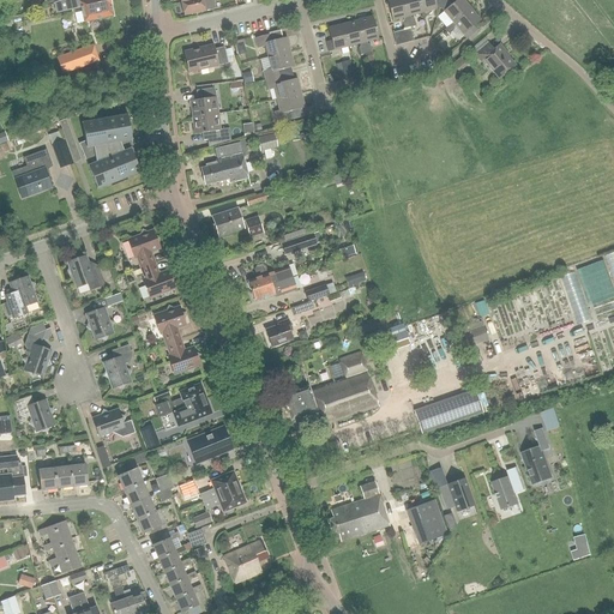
[(78,0),(62,0),(54,4),(56,14),(80,8),(82,12),(74,13),(77,24),(113,17),(108,0),(92,0),(79,2),(78,0)]
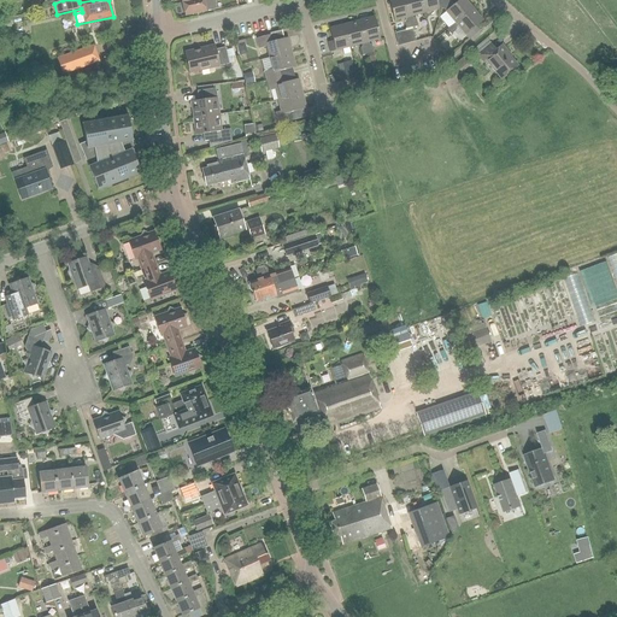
[(193,0),(182,3),(184,16),(216,9),(213,0),(193,0)]
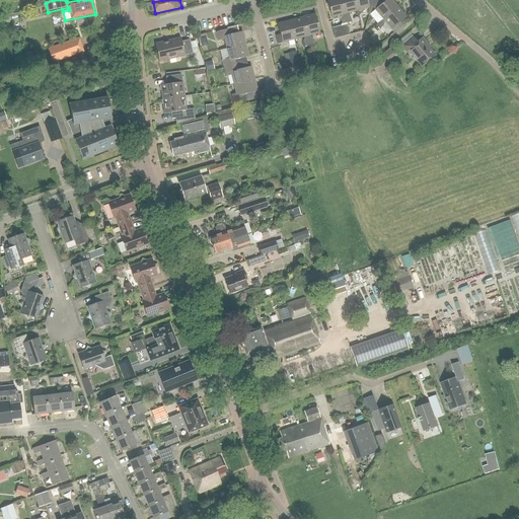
[(346,23),(347,23),(340,0),(326,0),(331,18),(341,15),(342,17),(340,19),(342,24),(346,23)]
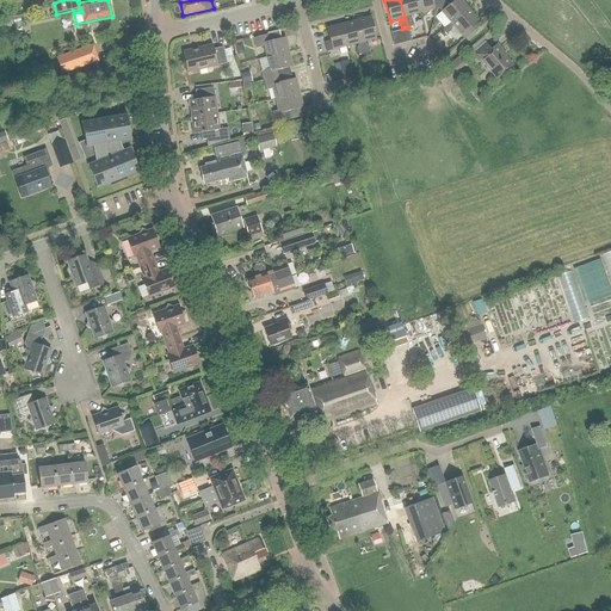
[(400,0),(408,28),(413,26),(412,20),(409,18),(408,17),(419,13),(415,0),(400,0)]
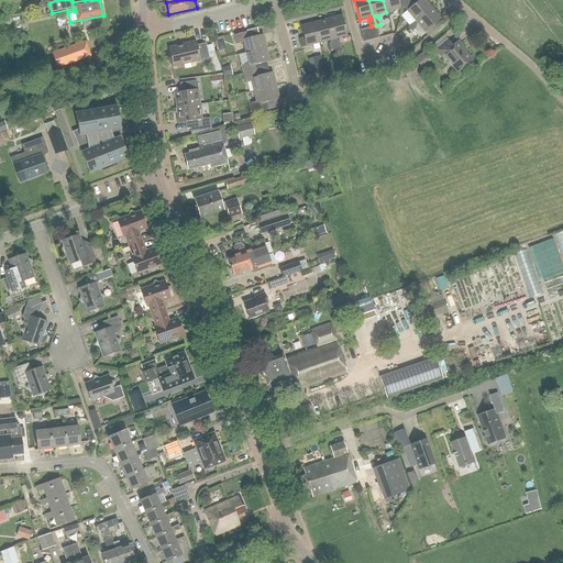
[(383,0),(386,12),(403,8),(405,0),(383,0)]
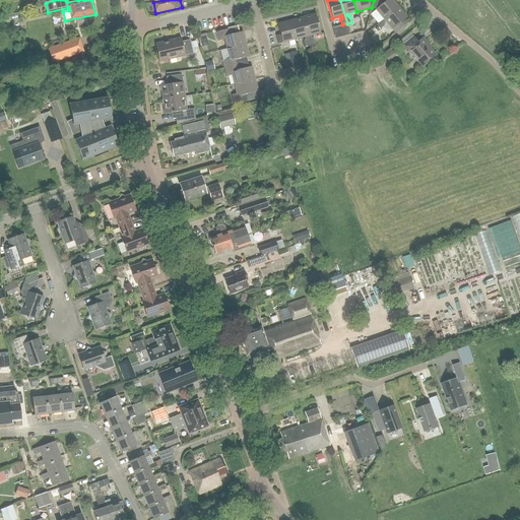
[(377,0),(374,0),(372,7),(374,8),(384,20),(399,7),(392,0),(386,0),(382,4),(377,0)]
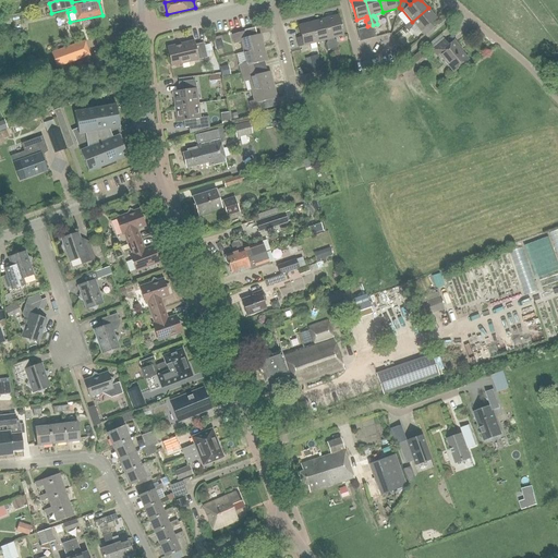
[(437,19),(428,8),(412,22),(404,27),(408,32),(412,27),(412,25),(414,24),(421,32),(431,24),(437,19)]
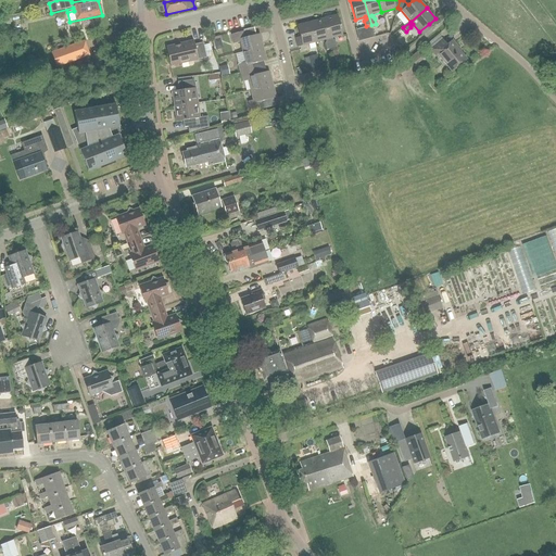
[(338,16),(324,20),(331,48),(337,47),(335,41),(332,40),(332,38),(342,36),(338,16)]
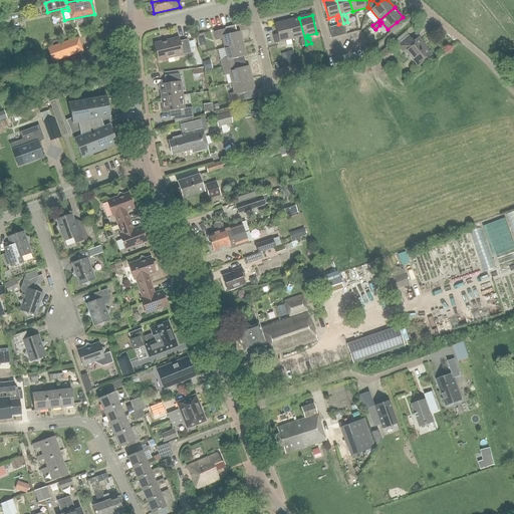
[(299,18),(286,21),(291,39),(301,37),(301,39),(300,41),(301,46),(306,44),(299,18)]
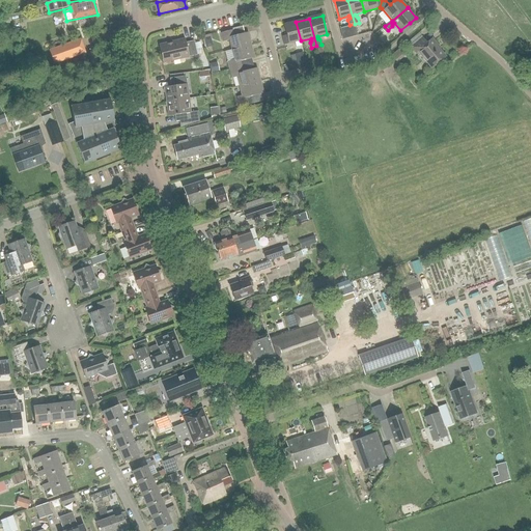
[(288,44),(301,40),(296,22),(283,25),(286,35),(282,37),(284,45),(288,44)]
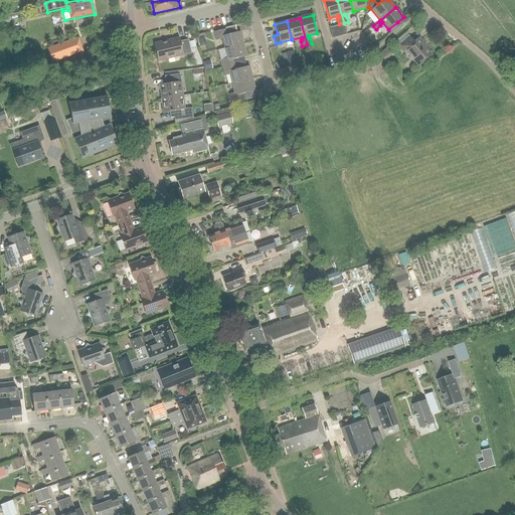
[(397,22),(388,29),(391,33),(399,25),(397,22)]
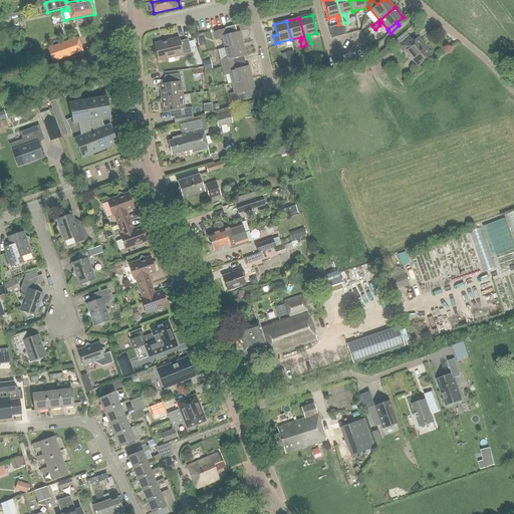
[(345,35),(342,23),(338,24),(338,26),(329,29),(331,39),(345,35)]
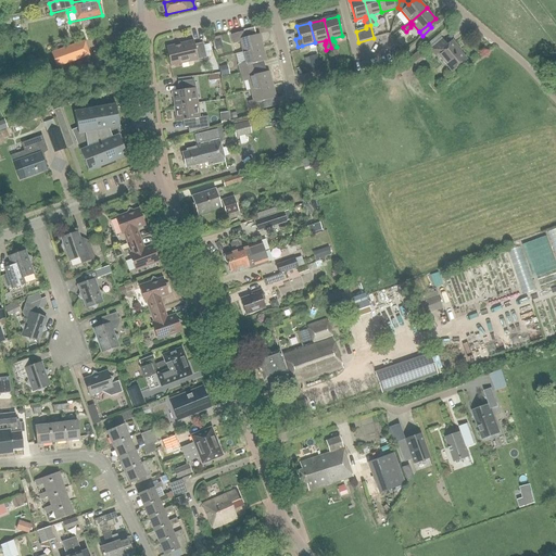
[(240,42),(242,53),(263,48),(260,35),(244,38),(242,32),(230,35),(232,45),(240,42)]
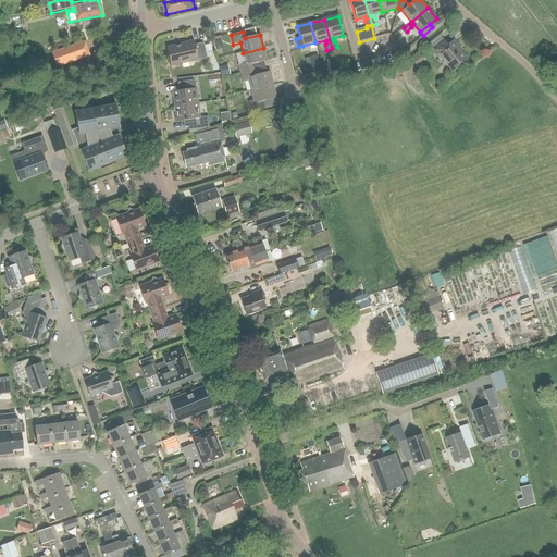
[(213,40),(217,50),(223,48),(221,39),(213,40)]
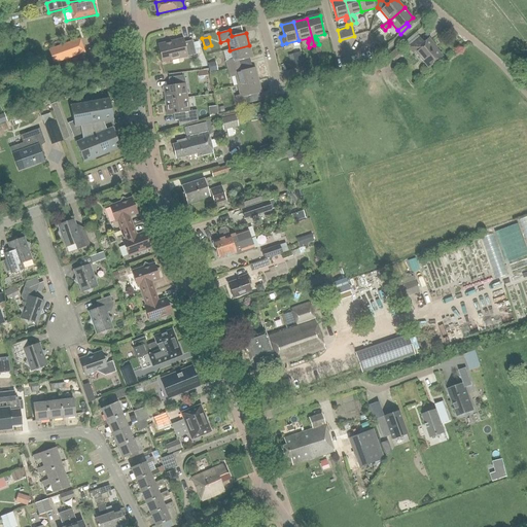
[(419,38),(408,47),(413,54),(415,51),(428,68),(442,57),(428,39),(423,43),(419,38)]
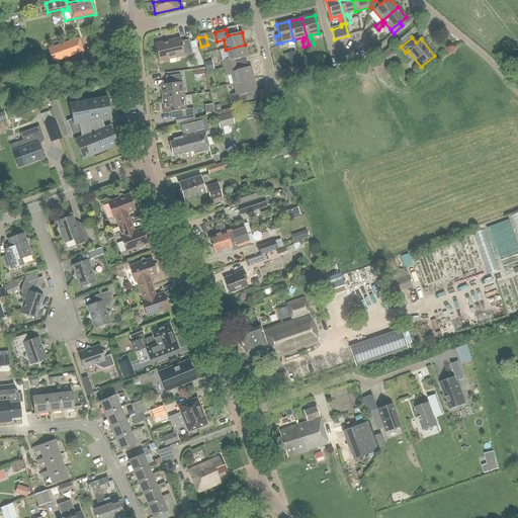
[(78,38),(48,50),(53,63),(83,52),(78,38)]
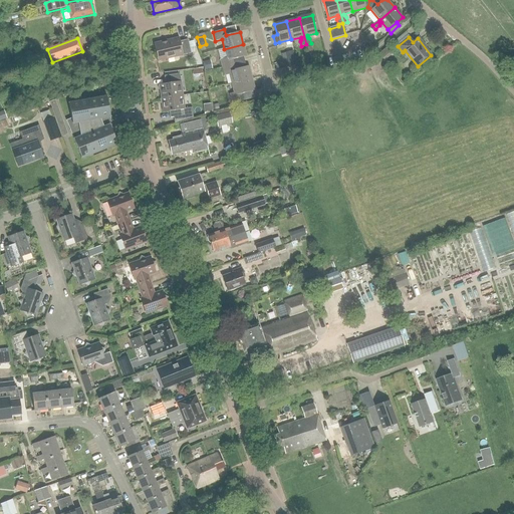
[(179,38),(154,44),(158,61),(183,55),(191,53),(190,48),(188,40),(180,42),(179,38)]
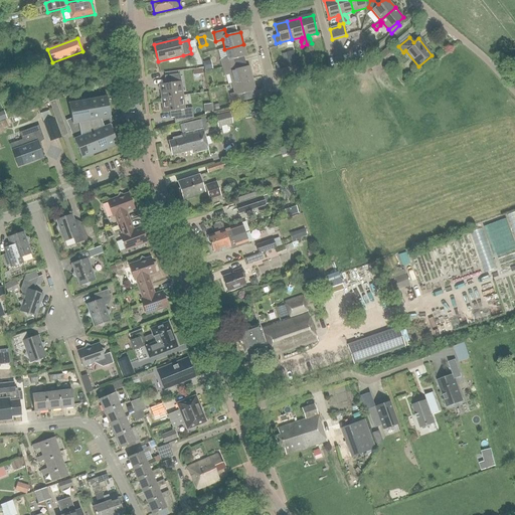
[(228,74),(231,83),(252,78),(248,66),(236,69),(233,59),(246,56),(243,44),(224,49),(226,58),(220,59),(224,75),(228,74)]
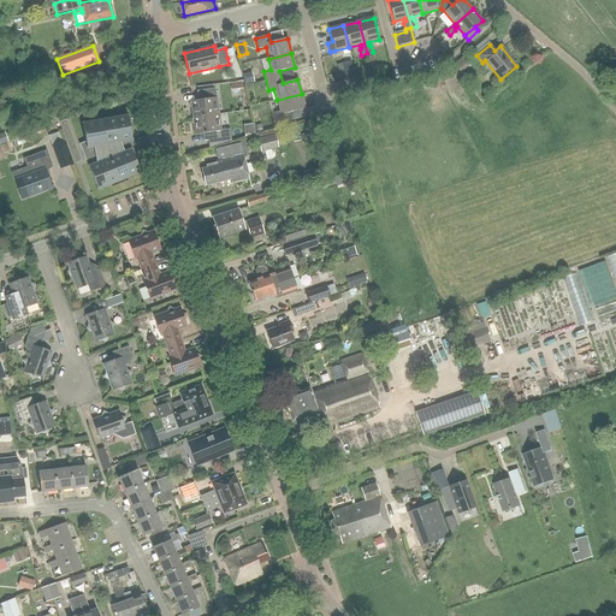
[(466,55),(454,65),(461,73),(473,64),(466,55)]
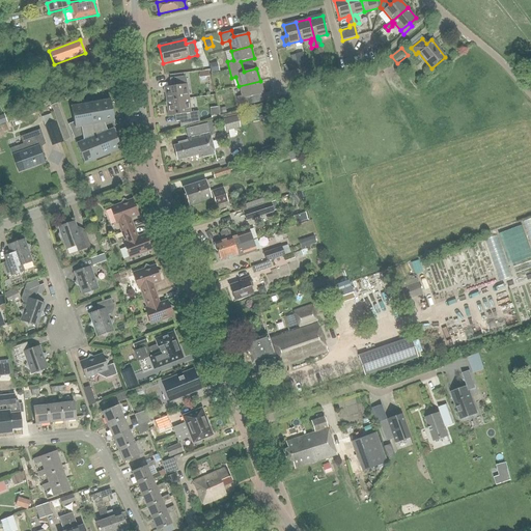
[(216,62),(208,64),(212,75),(216,73),(216,72),(218,72),(216,62)]
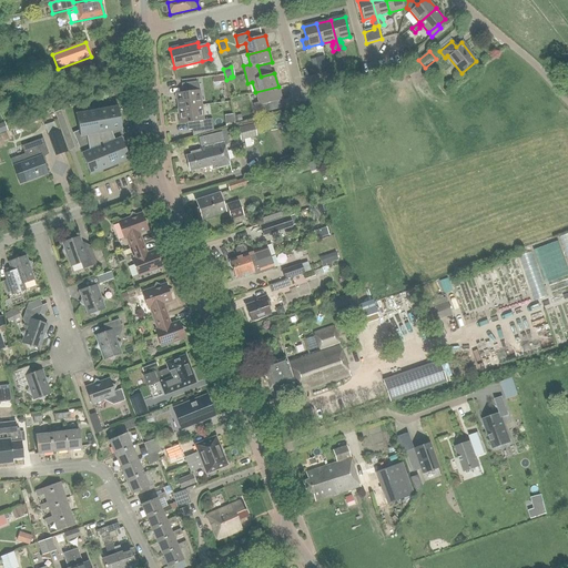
[(175,94),(178,109),(202,105),(199,82),(181,84),(182,93),(175,94)]
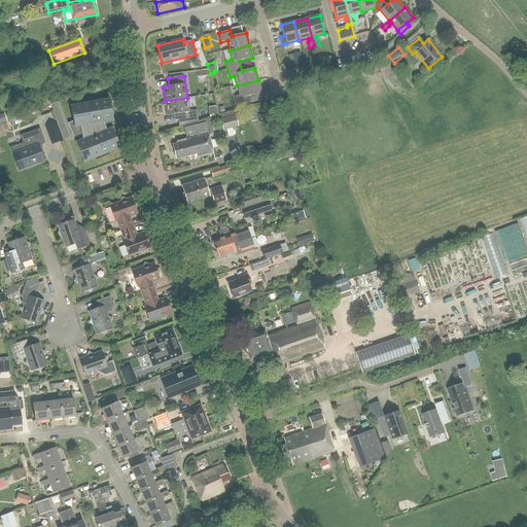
[(261,93),(258,80),(237,85),(239,96),(235,97),(238,107),(249,104),(247,97),(261,93)]
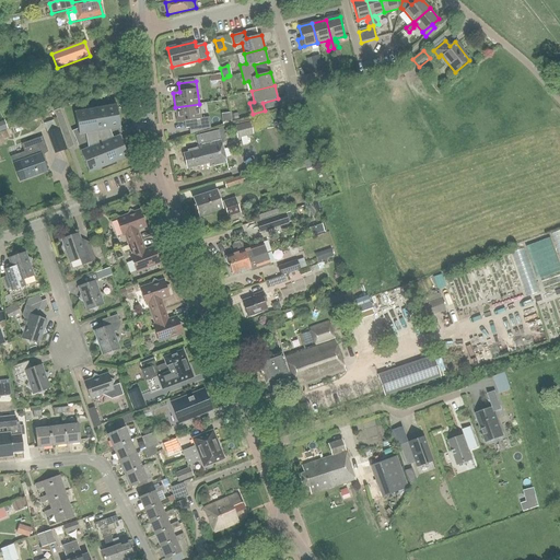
[(200,118),(199,104),(175,107),(177,123),(184,121),(185,129),(189,128),(201,126),(200,118)]
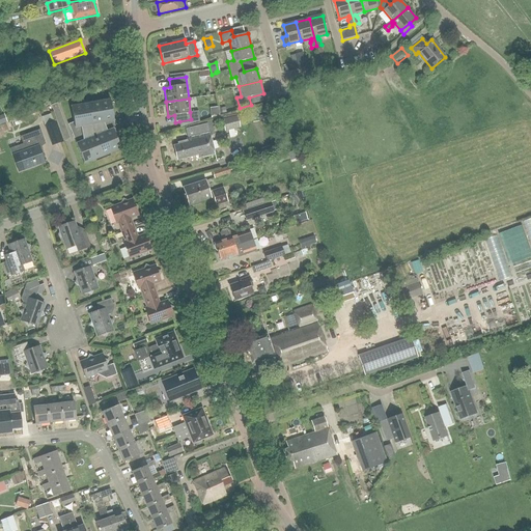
[(76,144),(84,164),(120,149),(112,130),(111,130),(108,122),(113,121),(110,100),(71,107),(75,129),(80,128),(82,134),(78,136),(79,139),(82,138),(83,141),(76,144)]
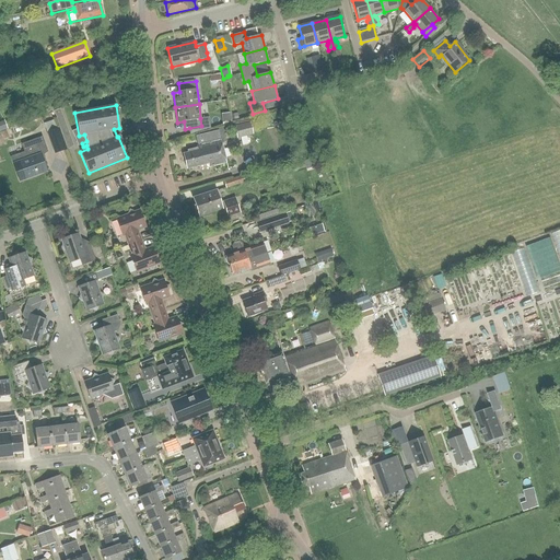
[(72,146),(59,109),(53,112),(67,148),(72,146)]
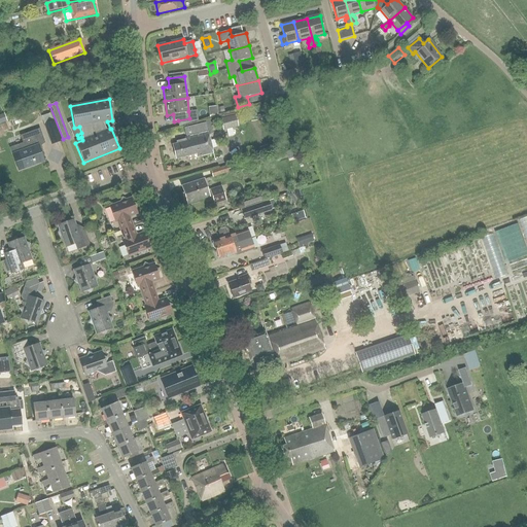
[(211,107),(209,111),(209,116),(217,114),(216,106),(211,107)]
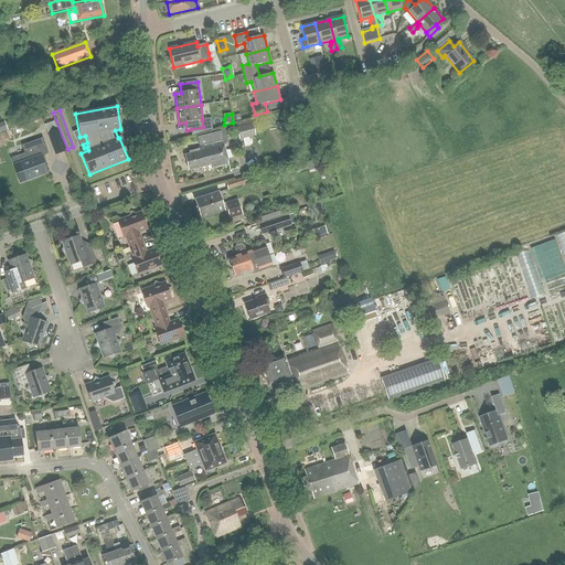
[(202,119),(203,127),(191,129),(192,135),(212,129),(211,118),(202,119)]
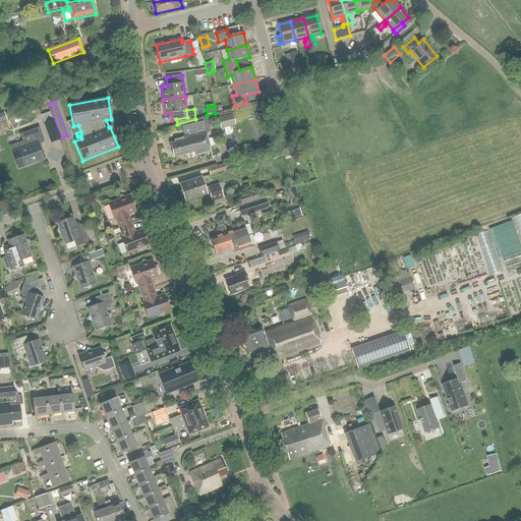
[(233,114),(218,118),(221,129),(235,125),(233,114)]
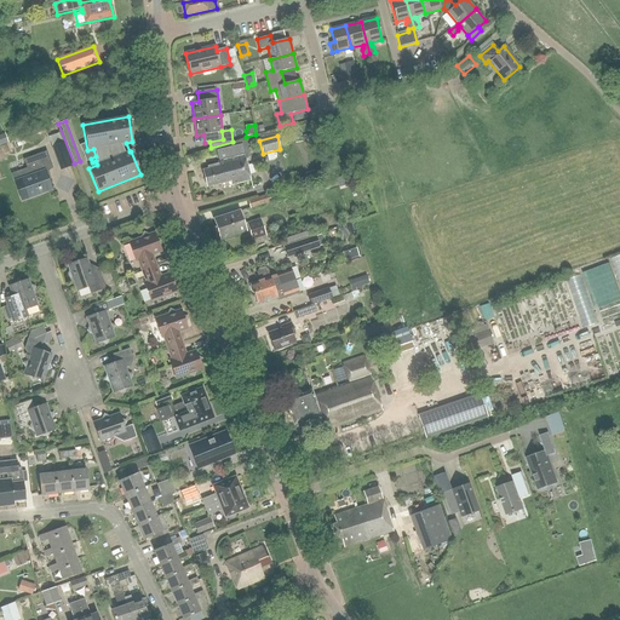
[(62,142),(51,145),(59,171),(73,167),(64,142),(62,142)]
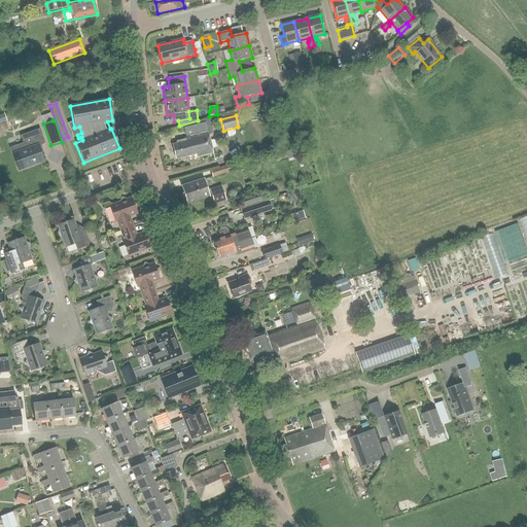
[(172,145),(175,160),(196,154),(197,159),(213,154),(206,123),(183,128),(186,139),(176,142),(176,144),(172,145)]
